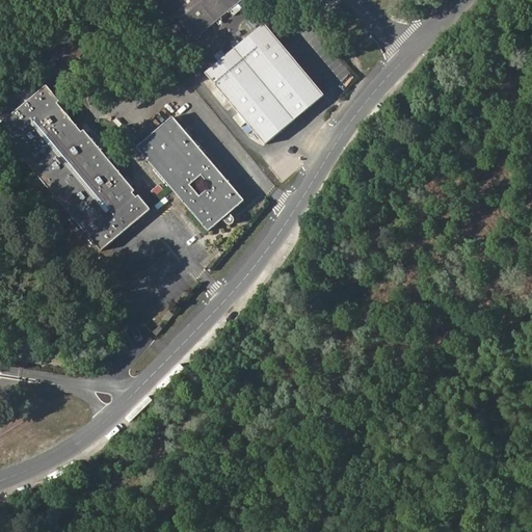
[(166,0),(197,37),(231,10),(235,16),(237,14),(233,8),(242,0),(166,0)]
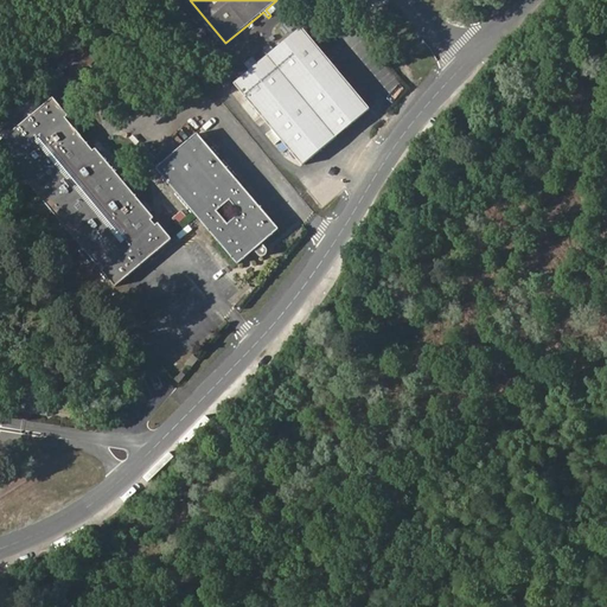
[(270,16),(281,7),(276,0),(266,10),(270,16)]
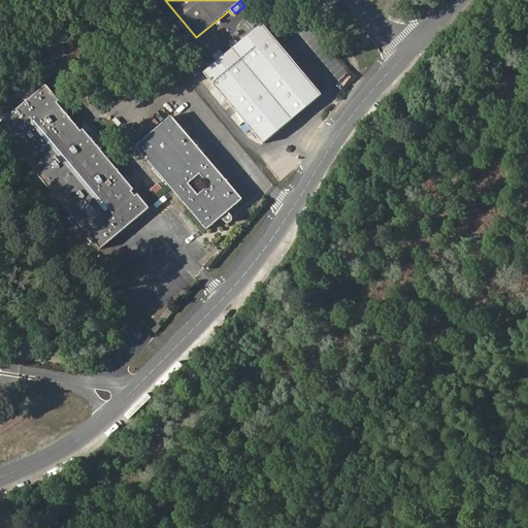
[(264,142),(321,95),(263,25),(206,71),(264,142)]
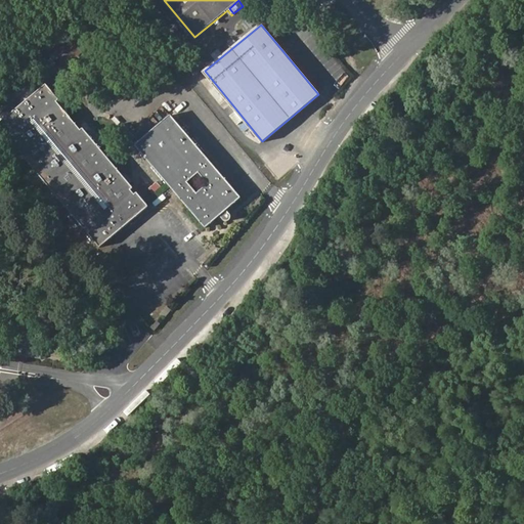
[(0,97),(0,121),(37,91),(26,77),(0,97)]
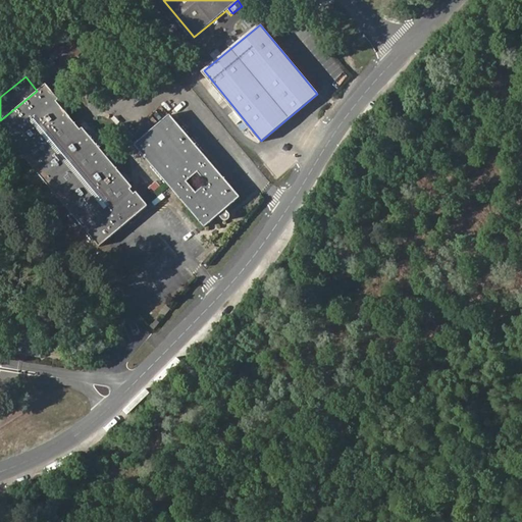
[(133,189),(135,187),(85,126),(82,128),(58,101),(61,99),(48,83),(0,122),(0,124),(86,227),(89,225),(92,229),(90,231),(101,246),(150,205),(139,191),(136,193),(133,189)]
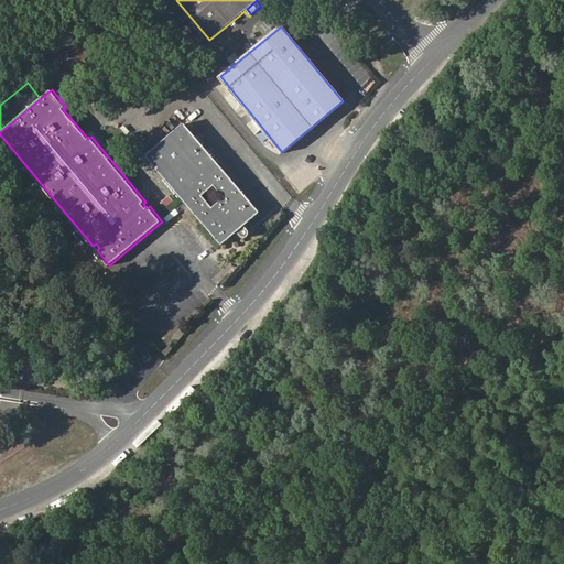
[(250,220),(260,210),(185,122),(148,153),(223,243),(232,235),(230,231),(236,227),(238,230),(239,231),(242,236),(245,237),(248,237),(249,235),(250,234),(251,231),(250,229),(249,227),(246,224),(243,220),(248,216),(250,220)]
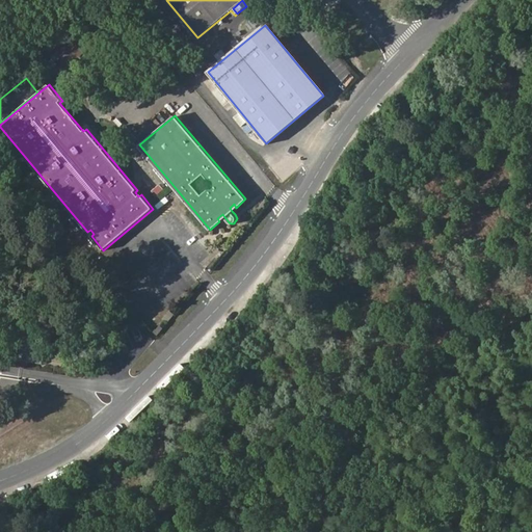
[(164,316),(168,320),(176,313),(171,309),(164,316)]
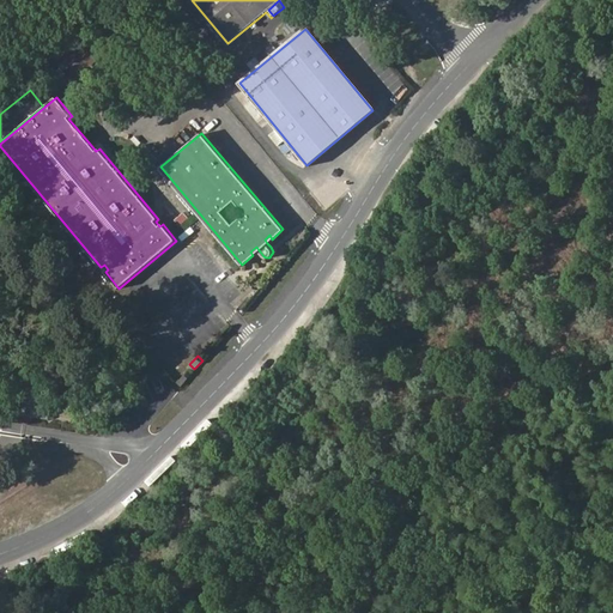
[(178,380),(182,383),(189,376),(186,372),(181,377),(181,376),(178,380)]
